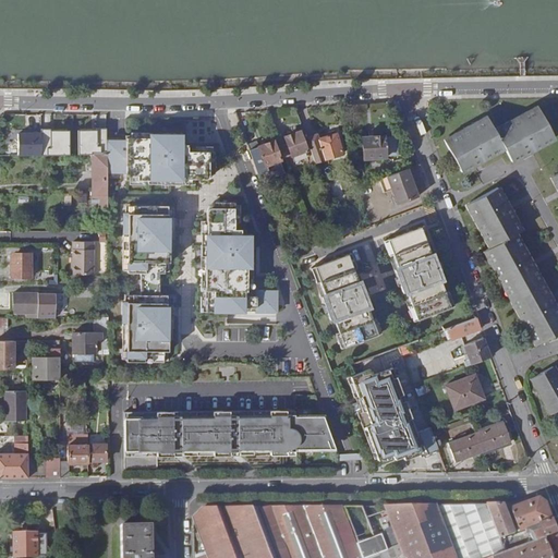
[(489,118),(447,141),(461,170),(505,147),(512,160),(531,149),(554,137),(538,108),(496,131),(489,118)]
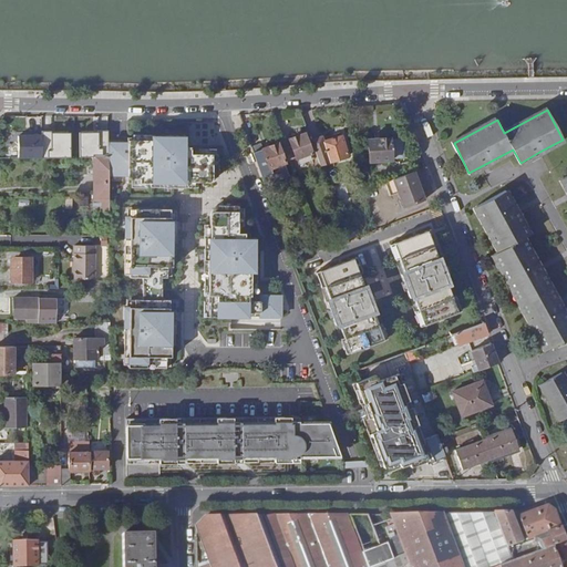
[(107,141),(107,120),(107,119),(92,120),(92,154),(107,155),(107,144),(107,141)]
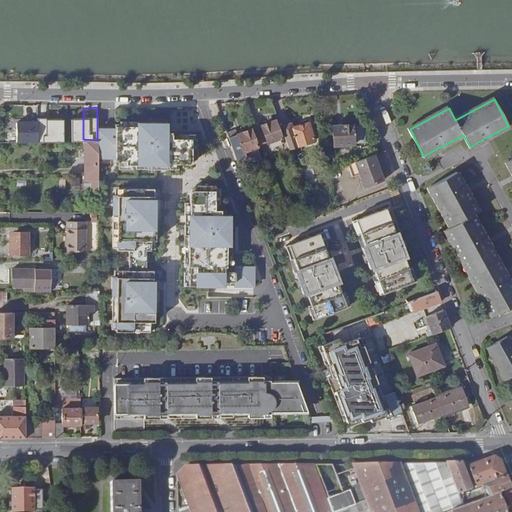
[(8,142),(65,142),(65,119),(8,119),(8,142)]
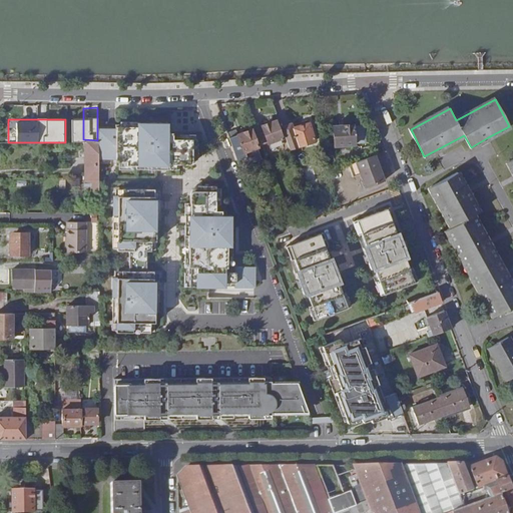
[(281,126),(279,119),(275,121),(282,138),(285,137),(281,126)]
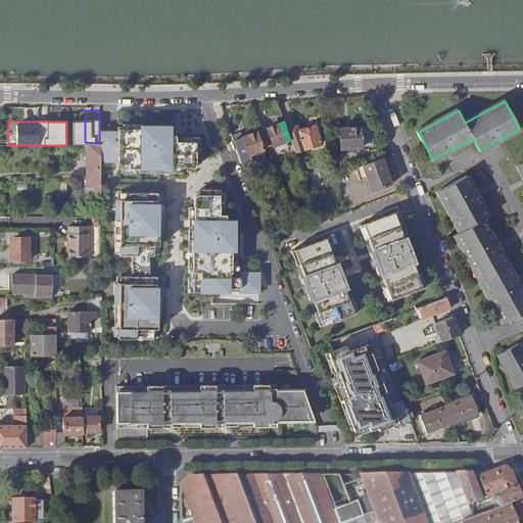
[(266,129),(268,135),(272,147),(287,141),(280,124),(266,129)]
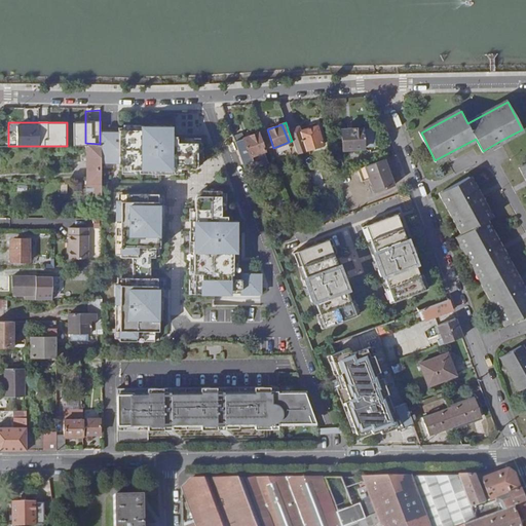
[(198,143),(198,141),(176,141),(176,137),(172,137),(172,126),(167,126),(140,126),(139,128),(123,127),(118,127),(116,130),(116,135),(103,134),(103,165),(116,165),(117,173),(120,174),(120,177),(136,178),(136,176),(150,176),(150,179),(171,179),(171,177),(183,177),(183,174),(192,174),(194,173),(196,172),(199,168),(201,166),(201,155),(201,143),(198,143)]
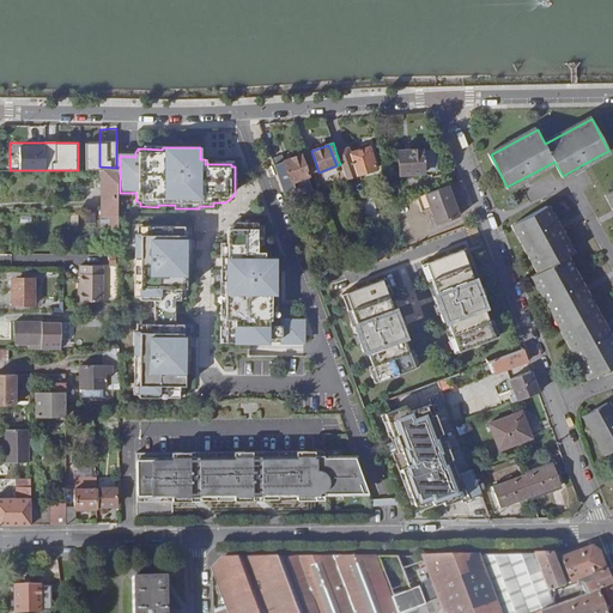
[(349,147),(335,151),(340,164),(346,180),(377,169),(369,147),(351,153),(349,147)]
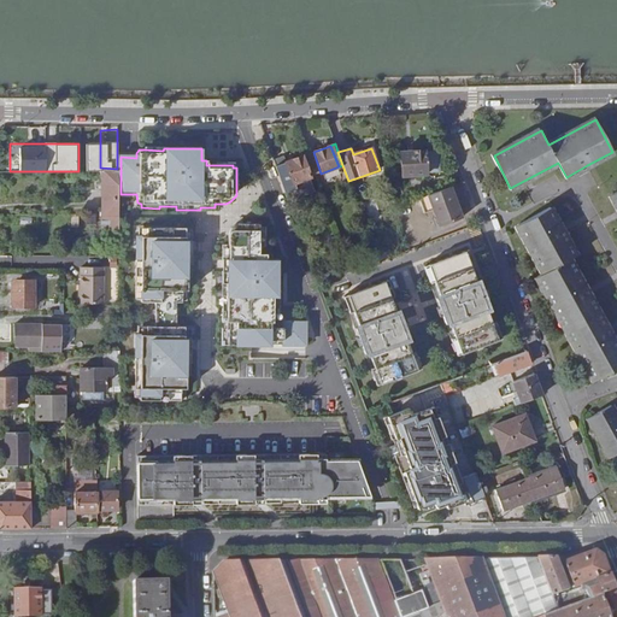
[(424,152),(424,151),(400,153),(401,177),(425,175),(425,174),(444,172),(442,151),(424,152)]
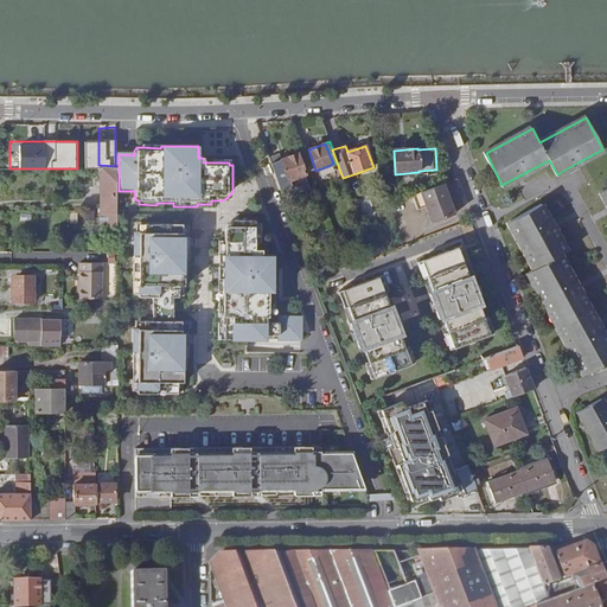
[(306,159),(304,153),(299,155),(298,153),(282,159),(281,154),(269,158),(281,191),(287,189),(292,187),(291,180),(311,172),(306,159)]
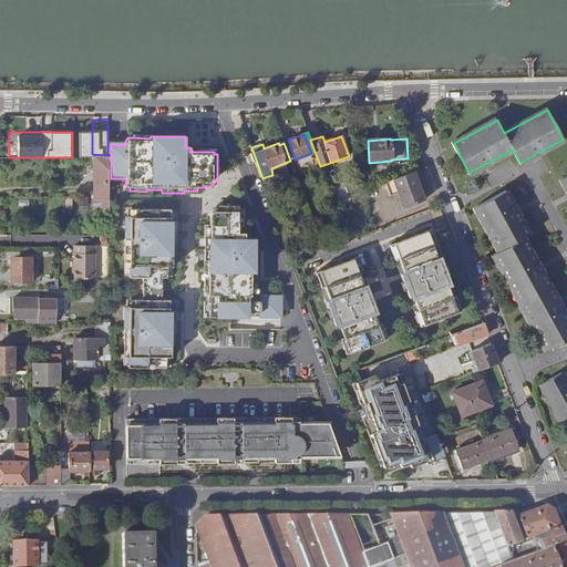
[(290,146),(286,148),(290,161),(295,160),(290,146)]
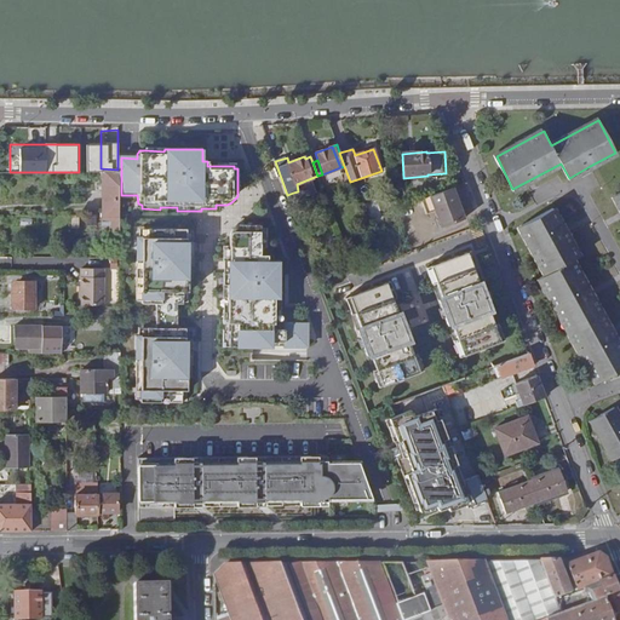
[(118,194),(118,170),(101,168),(101,172),(102,230),(119,230),(118,194)]
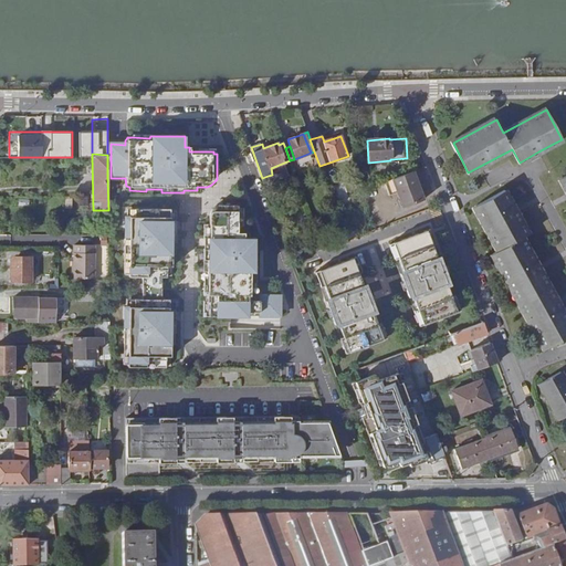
[(413,171),(394,179),(404,207),(425,200),(413,171)]
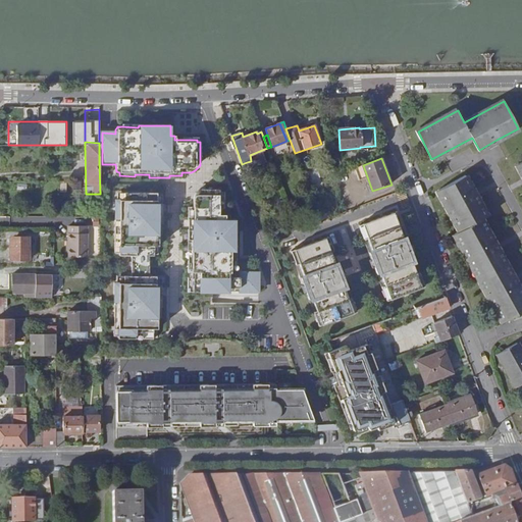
[(438,190),(450,211),(479,200),(477,196),(476,195),(474,192),(465,175),(438,190)]
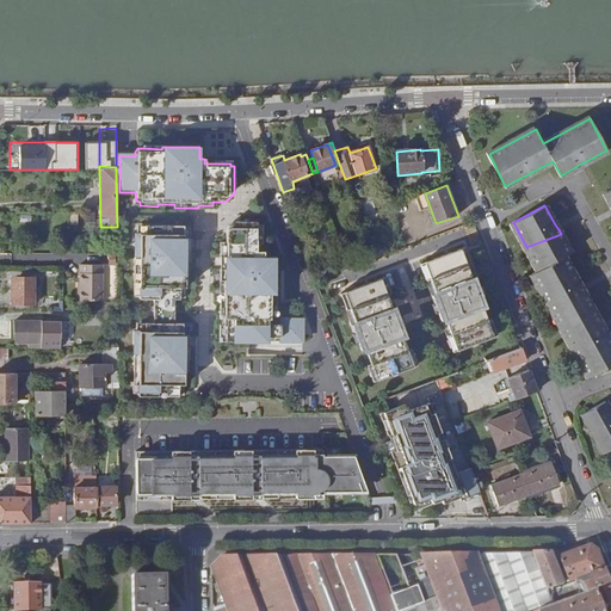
[(71,209),(71,224),(94,226),(96,209),(71,209)]
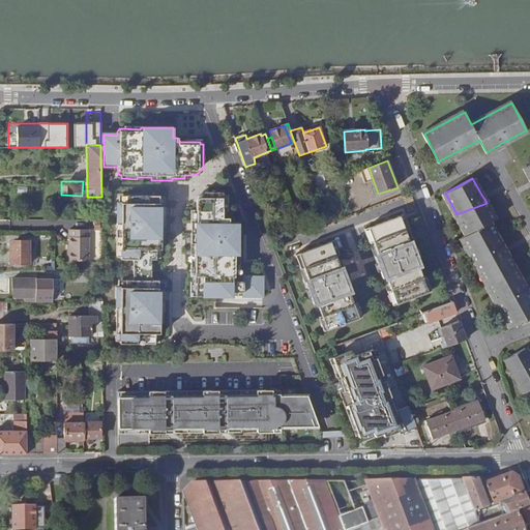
[(263,287),(263,277),(239,276),(239,262),(238,260),(238,224),(230,225),(230,218),(226,218),(227,198),(222,197),(222,193),(208,193),(203,193),(199,195),(196,199),(195,202),(194,211),(188,211),(189,226),(189,249),(192,249),(192,261),(188,261),(188,277),(193,277),(192,284),(189,284),(189,299),(194,299),(194,301),(200,300),(200,302),(213,301),(232,300),(232,297),(241,298),(241,301),(263,300),(263,287)]
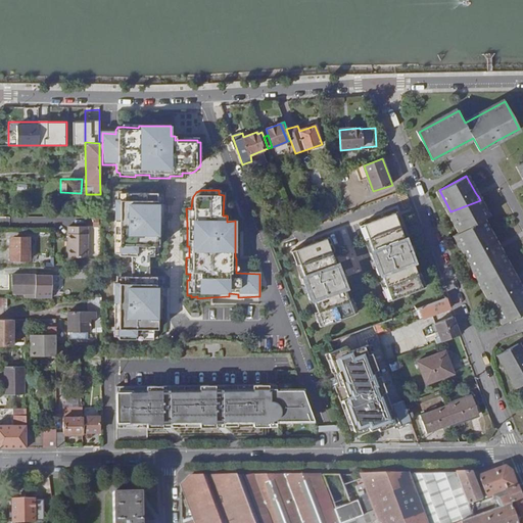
[(161,200),(161,193),(113,192),(112,242),(112,255),(116,256),(116,259),(129,258),(129,277),(113,277),(112,340),(116,340),(116,342),(156,343),(157,321),(159,321),(160,278),(147,278),(147,259),(152,259),(152,257),(157,257),(157,254),(153,255),(152,251),(156,251),(157,238),(161,237),(161,200)]
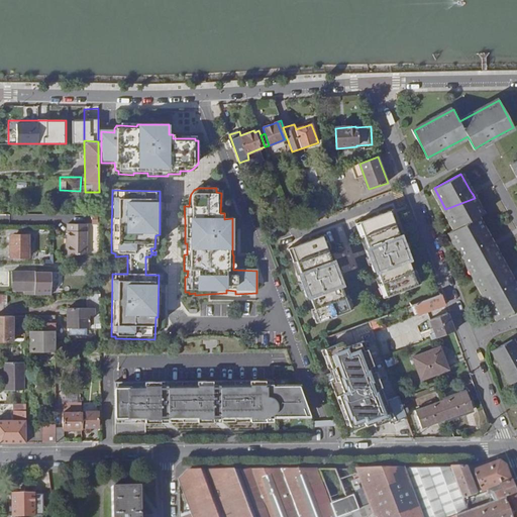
[(475,198),(445,209),(455,227),(449,230),(498,318),(510,311),(516,307),(516,288),(511,278),(510,275),(508,272),(495,246),(493,244),(492,242),(477,215),(483,213),(475,198)]
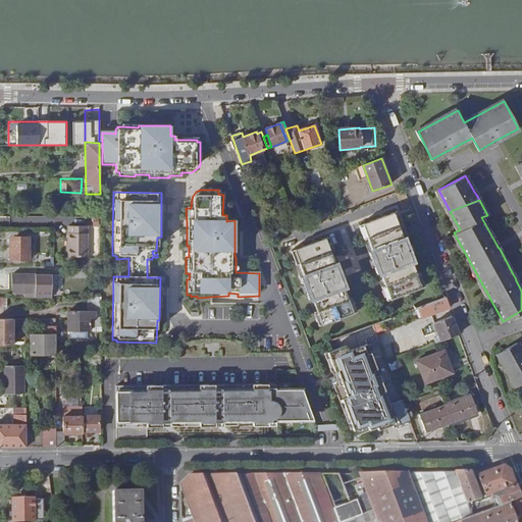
[(311,209),(315,223),(321,221),(319,216),(315,207),(311,209)]
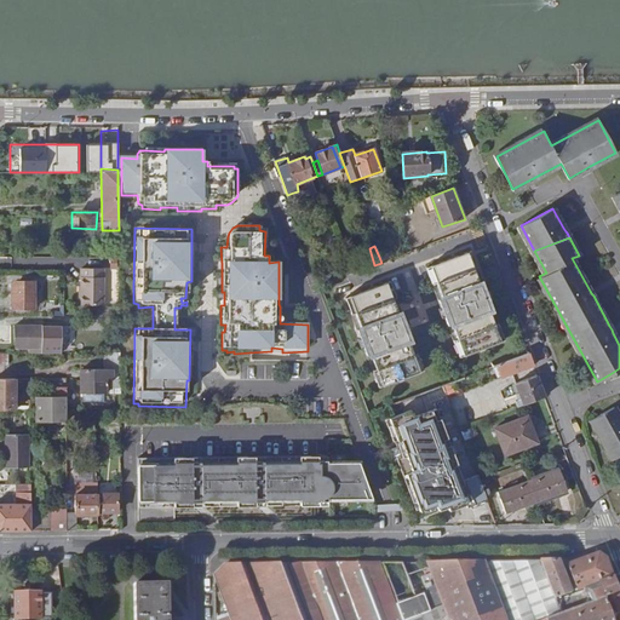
[(469,251),(423,268),(436,303),(458,359),(503,342),(469,251)]
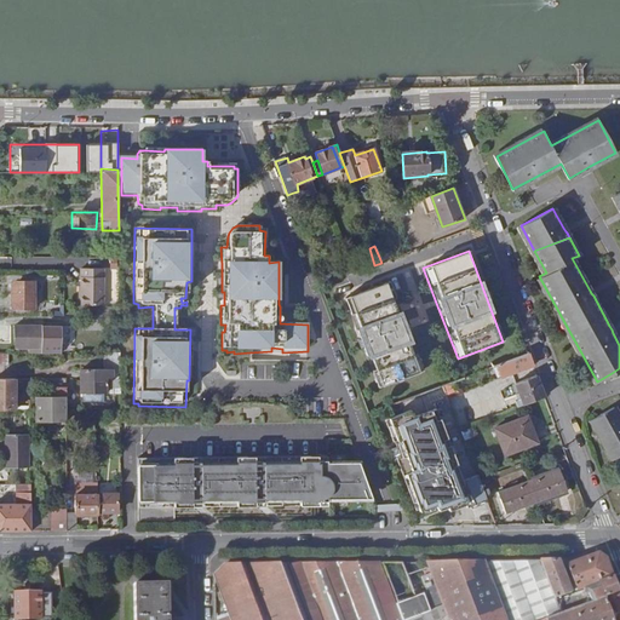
[(382,263),(395,258),(392,252),(379,257),(382,263)]
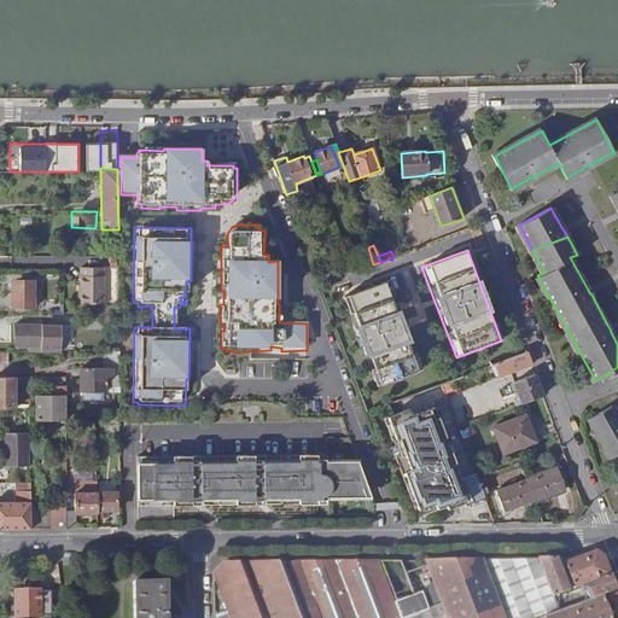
[(103,263),(82,262),(81,299),(103,299),(103,263)]
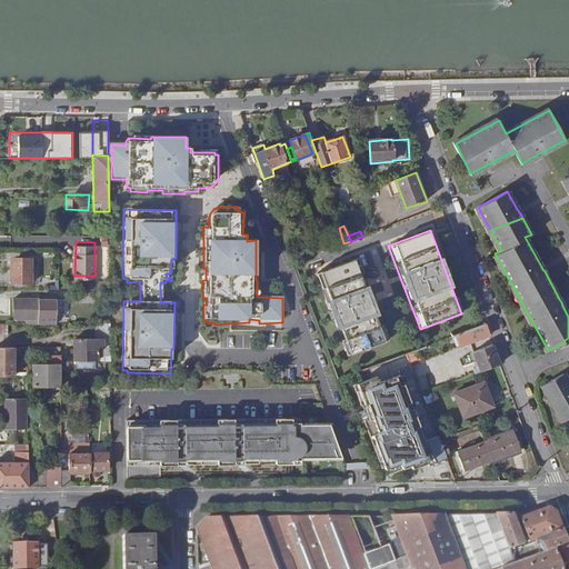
[(298,253),(300,260),(326,251),(322,245),(298,253)]
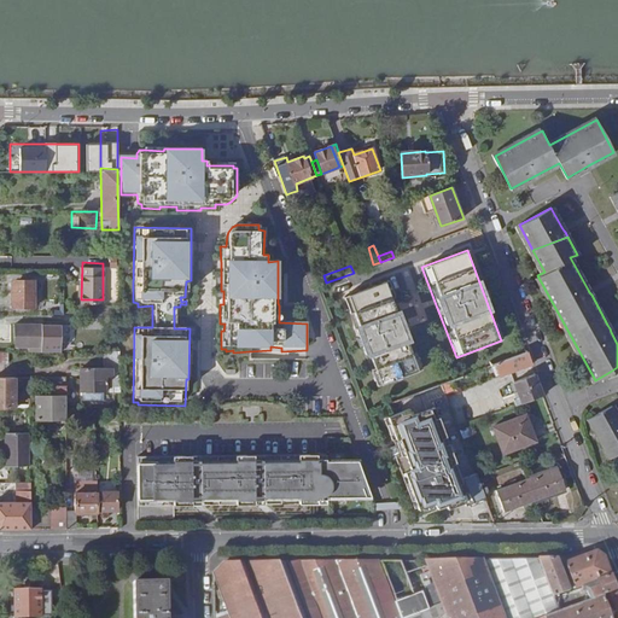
[(115,297),(116,275),(108,275),(106,297),(115,297)]
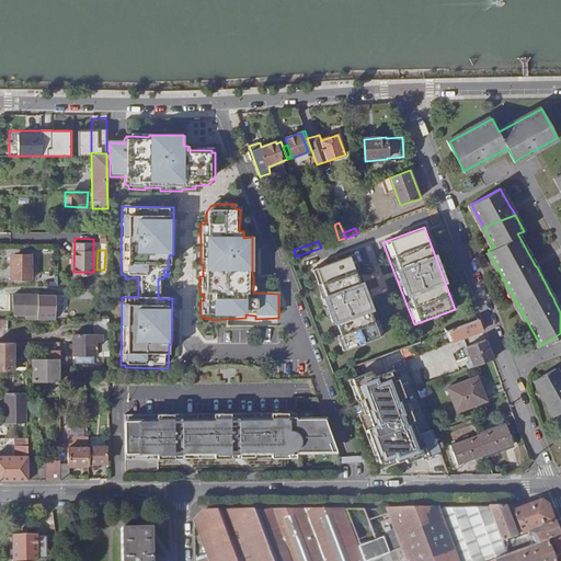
[(11,278),(32,278),(31,254),(22,254),(22,256),(11,258),(11,278)]
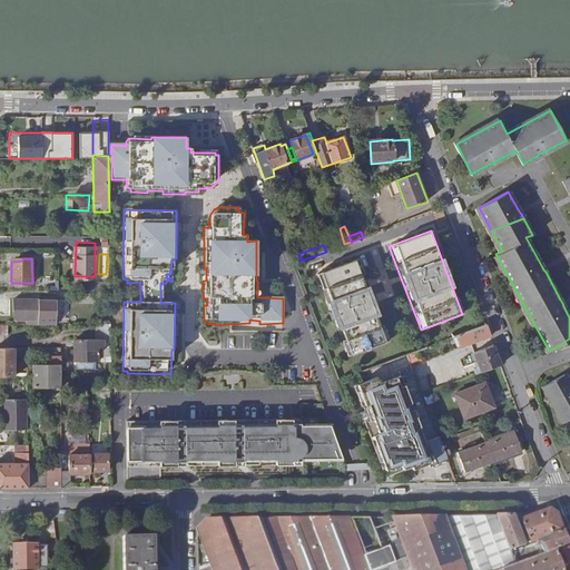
[(313,275),(345,359),(386,342),(371,301),(364,284),(355,259),(313,275)]
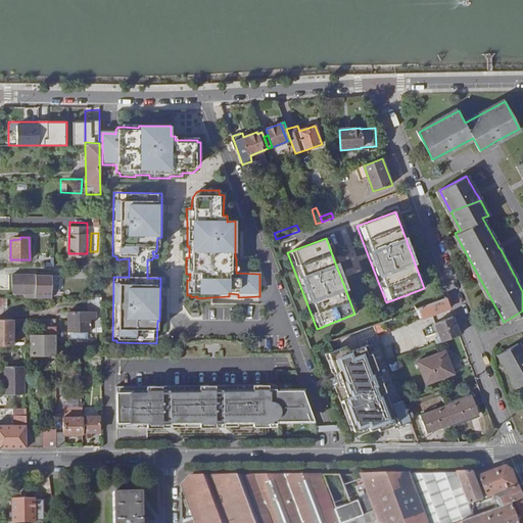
[(22,293),(35,292),(35,274),(13,274),(13,293),(22,293)]
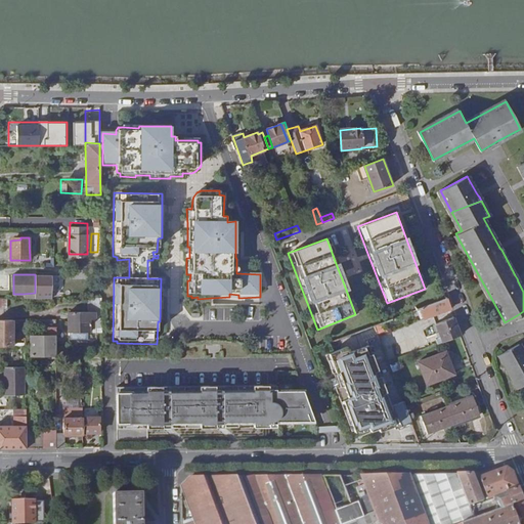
[(446,299),(421,309),(425,318),(450,309),(446,299)]
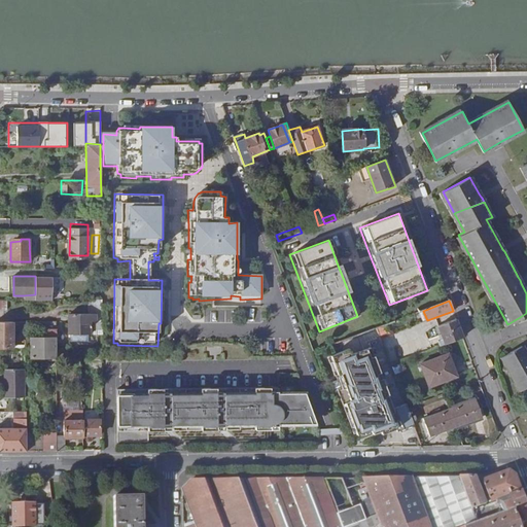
[(90,334),(89,313),(68,313),(68,334),(90,334)]
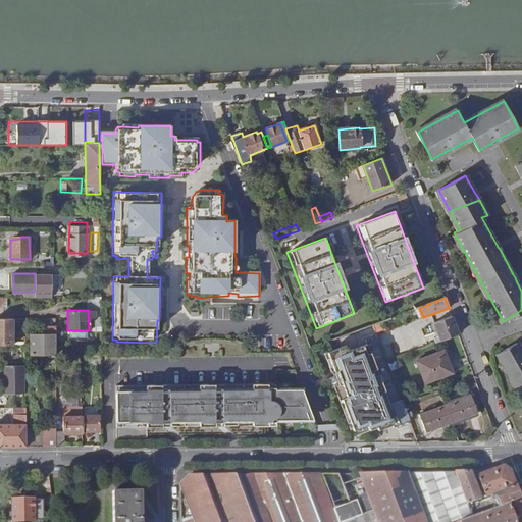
[(440,342),(458,334),(452,317),(433,322),(440,342)]
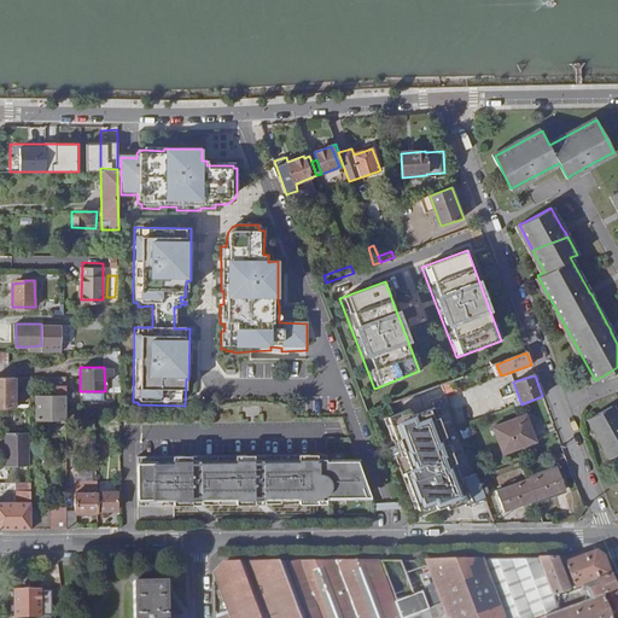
[(16,378),(0,377),(0,407),(15,407),(15,396),(18,396),(18,390),(15,390),(16,378)]
